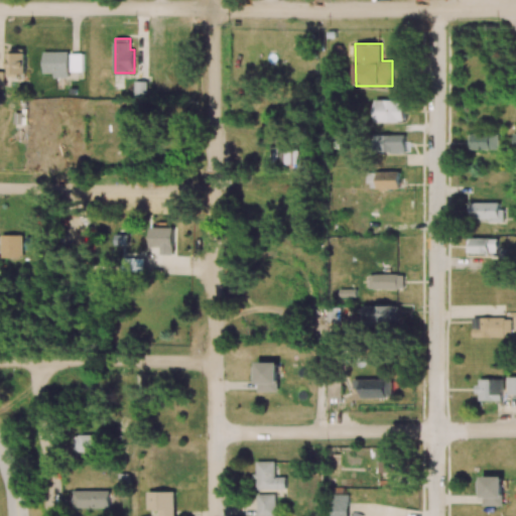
[(8,75),(25,76),(25,49),(8,49),(8,75)]
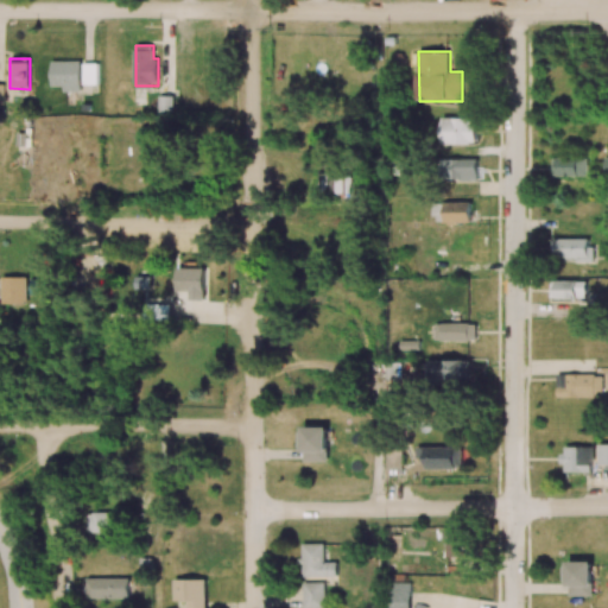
[(81,61),(51,62),(52,86),(63,86),(63,92),(81,92),(81,61)]
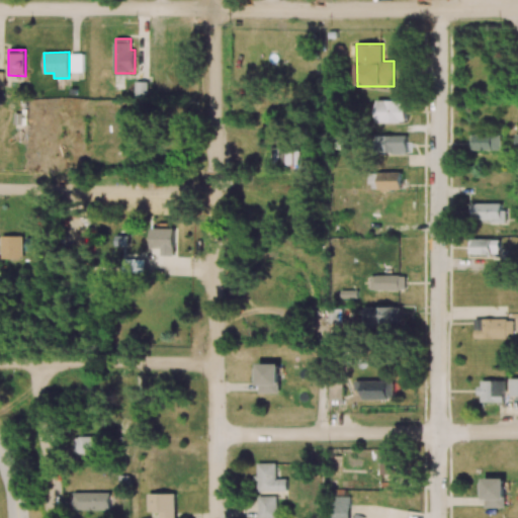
[(70,72),(83,72),(82,54),(70,54),(70,72)]
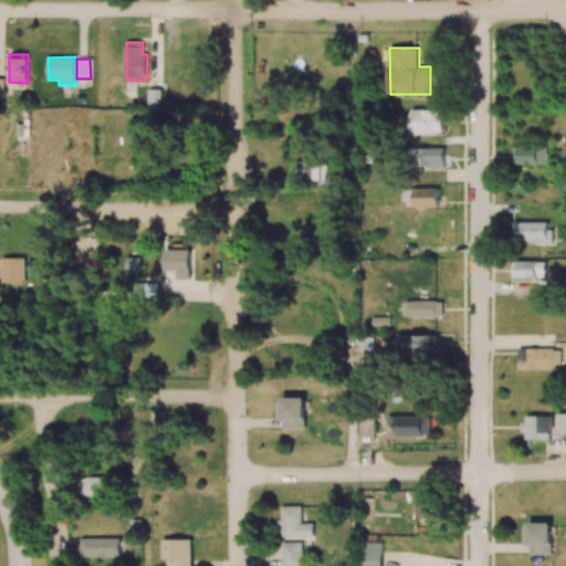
[(161,90),(148,90),(147,109),(161,109),(161,90)]
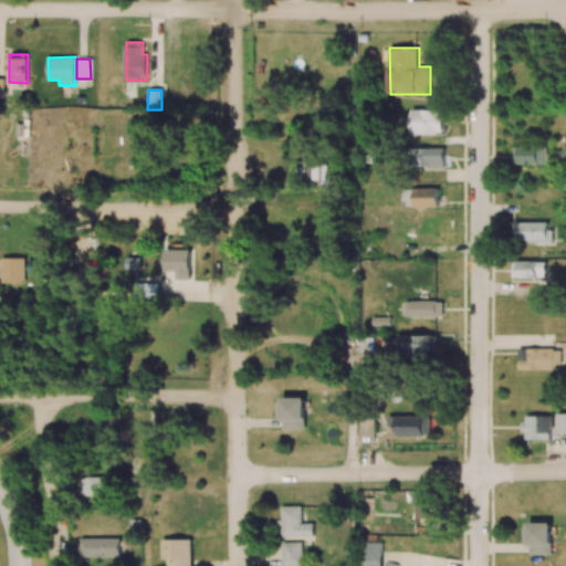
[(443,134),(444,109),(412,109),(412,134),(443,134)]
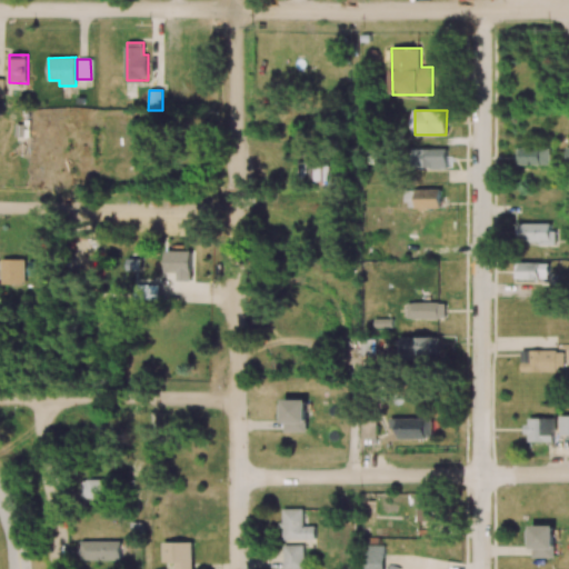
[(205,116),(187,116),(187,132),(203,132),(205,116)]
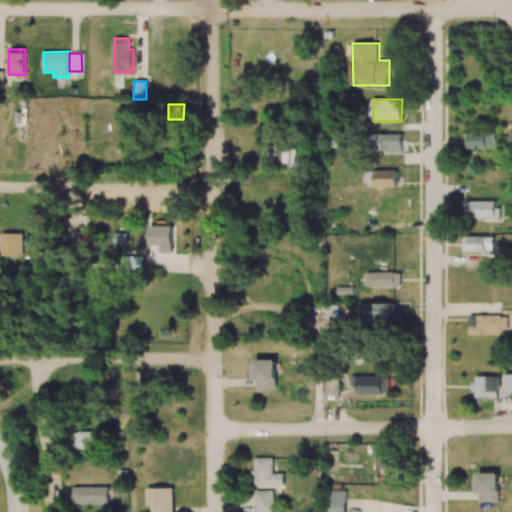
[(122,154),(133,153),(132,125),(122,126),(122,154)]
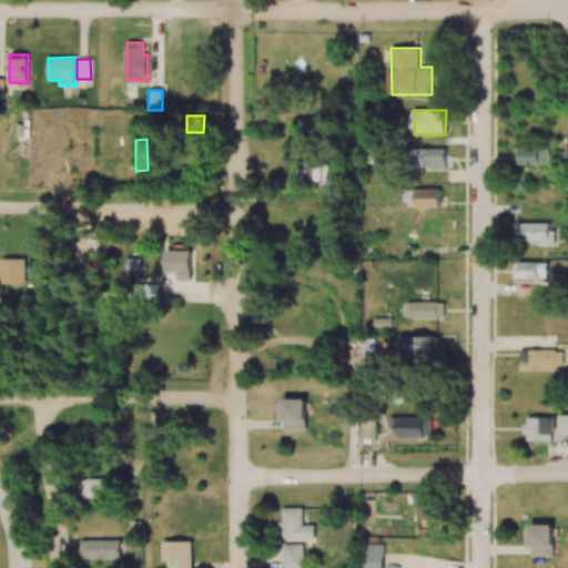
[(517,146),(517,164),(550,164),(550,146),(517,146)]
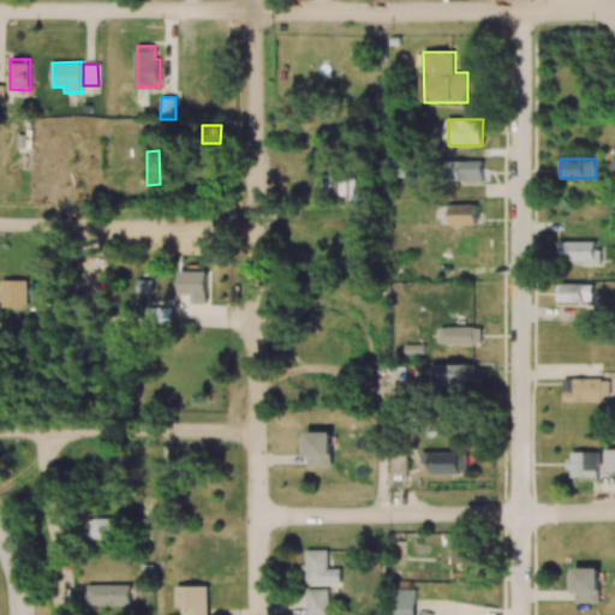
[(484,181),(483,160),(449,161),(449,183),(484,181)]
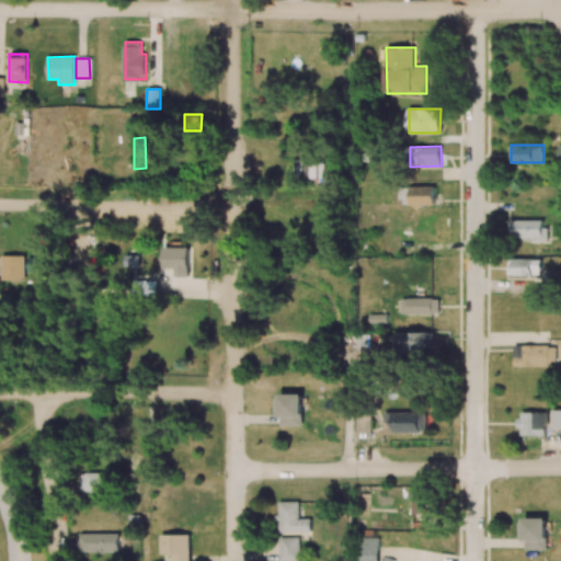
[(324,176),(323,155),(295,156),(296,178),(324,176)]
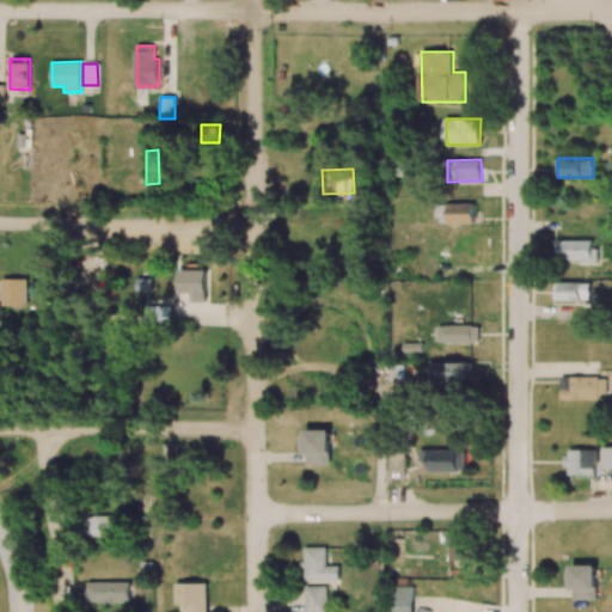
[(475,203),(448,204),(448,225),(475,225),(475,203)]
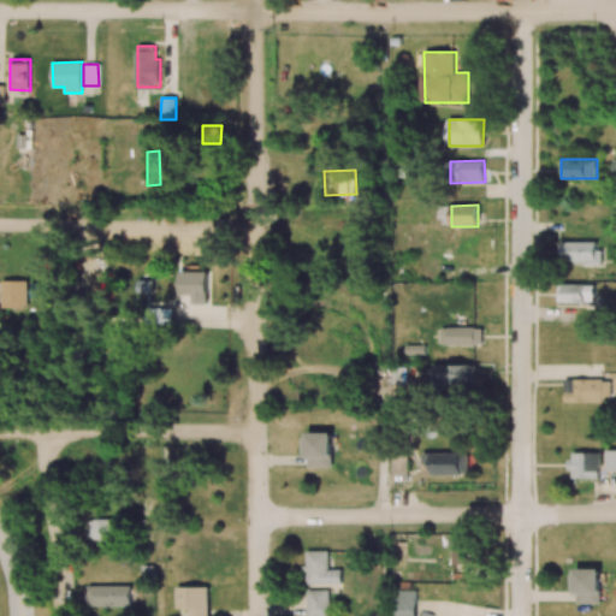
[(560,265),(599,264),(599,242),(560,242),(560,265)]
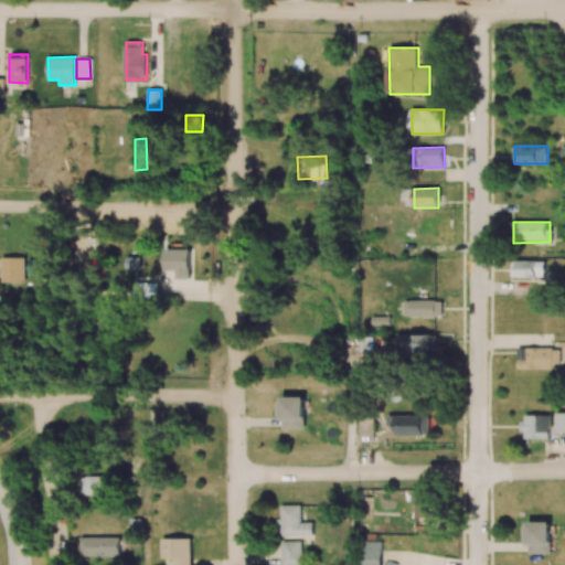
[(164,270),(191,270),(191,248),(164,248),(164,270)]
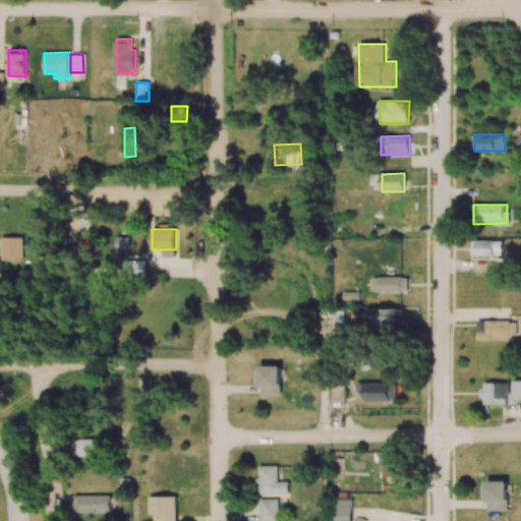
[(23,237),(2,237),(1,261),(23,261),(23,237)]
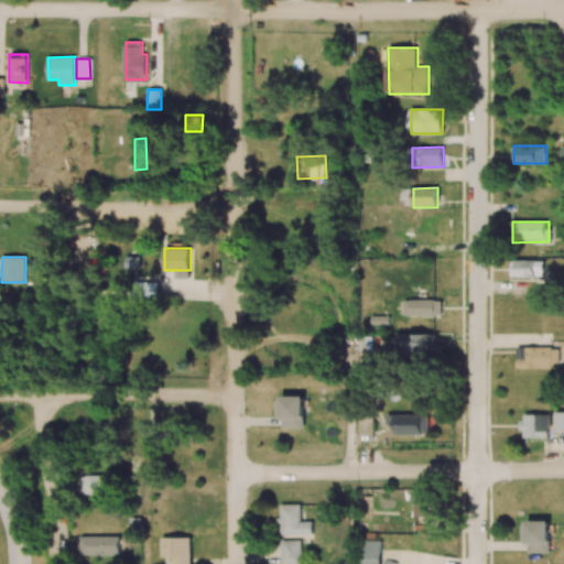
[(544,277),(544,260),(511,260),(511,277),(544,277)]
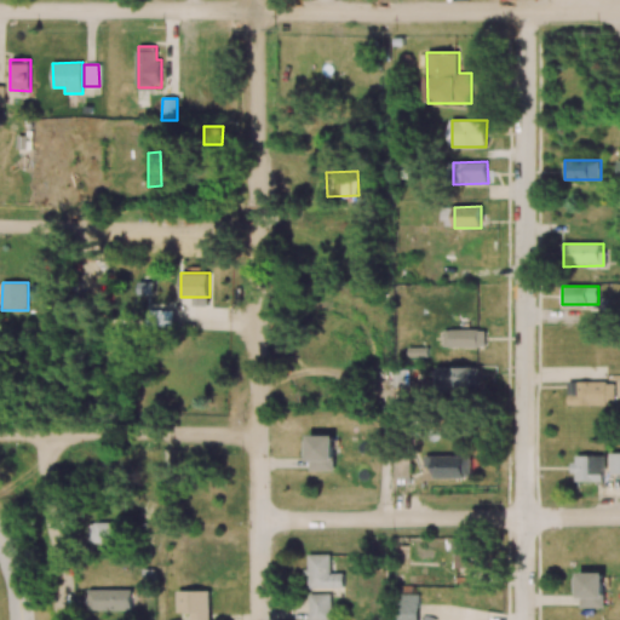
[(139,294),(139,309),(155,308),(154,293),(139,294)]
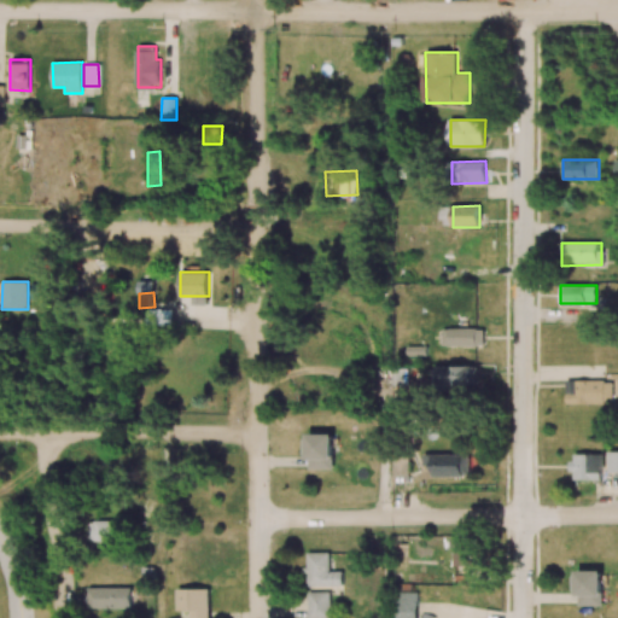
[(484,345),(484,328),(443,330),(444,345),(484,345)]
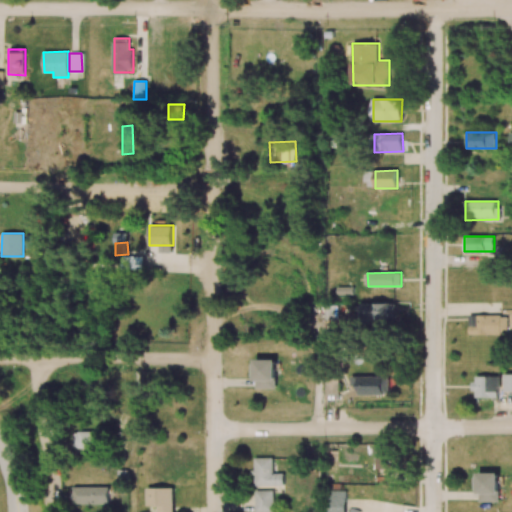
[(337,294),(353,295),(353,287),(337,287),(337,294)]
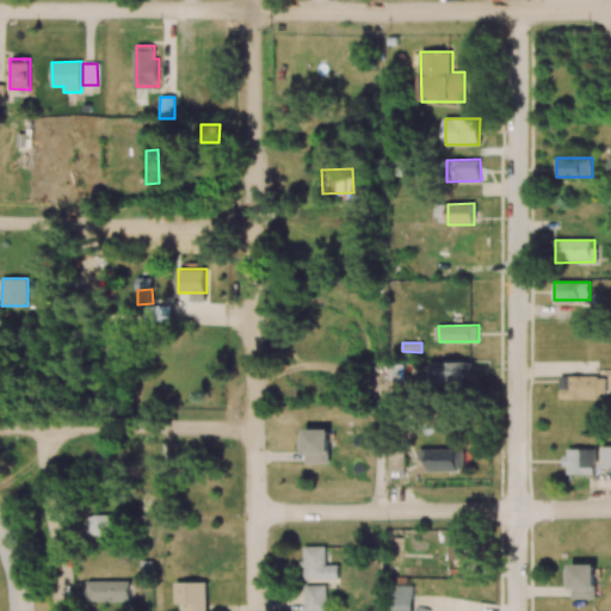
[(473,381),(473,362),(431,362),(431,382),(473,381)]
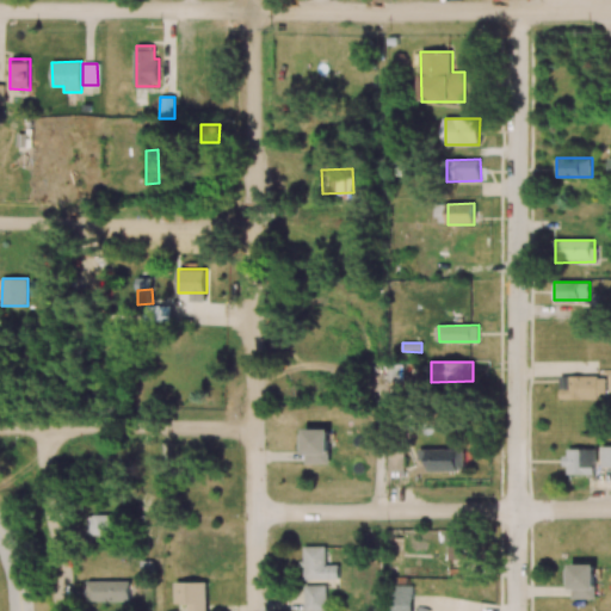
[(561,399),(606,399),(606,376),(560,377),(561,399)]
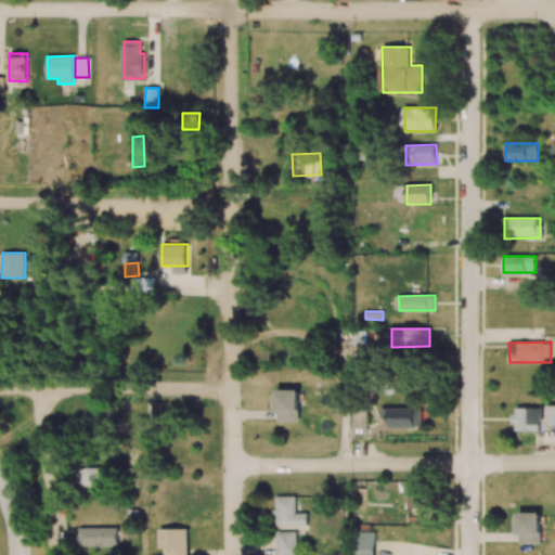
[(278,389),(279,422),(300,421),(299,389),(278,389)]
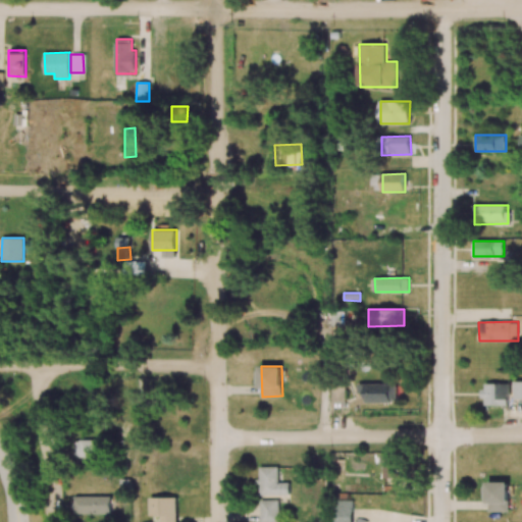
[(398,383),(358,383),(358,393),(365,393),(365,402),(398,403),(398,383)]
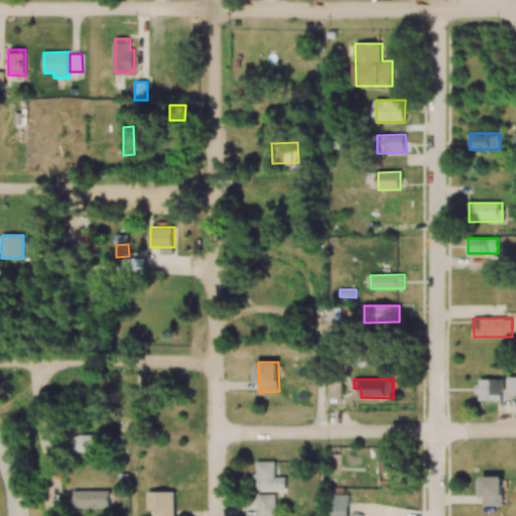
[(503,401),(503,379),(478,379),(478,400),(503,401)]
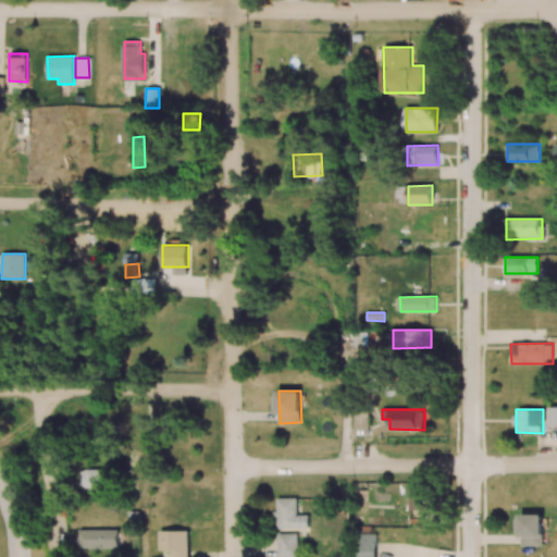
[(355,429),(369,429),(369,410),(355,410),(355,429)]
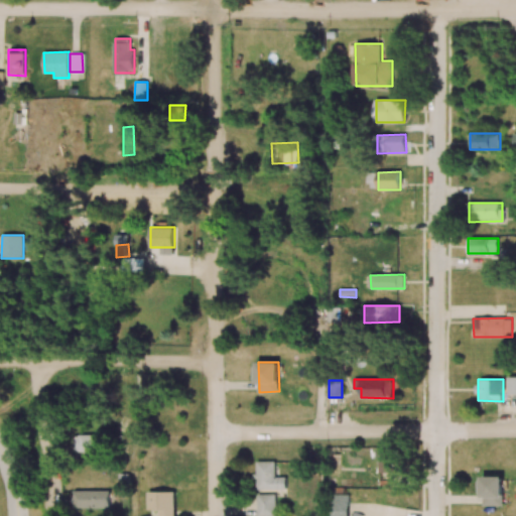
[(101,452),(101,435),(75,434),(74,452),(101,452)]
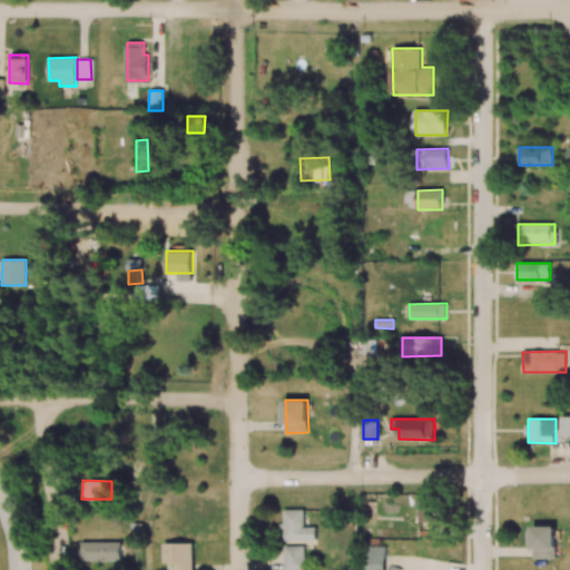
[(442,522),(443,502),(419,501),(418,521),(442,522)]
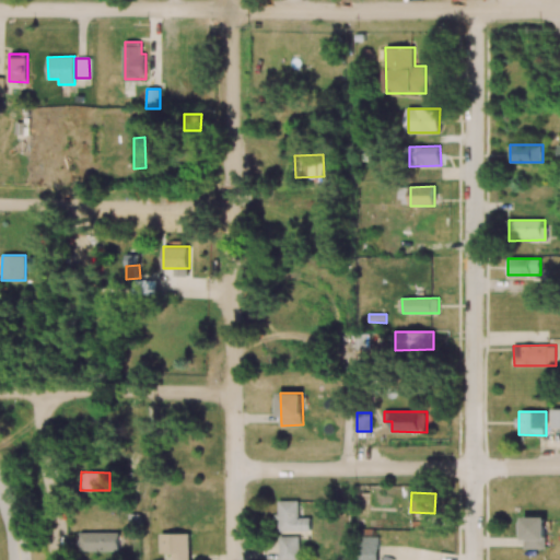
[(299,500),(278,501),(279,513),(276,513),(276,532),(311,531),(310,517),(299,517),(299,500)]
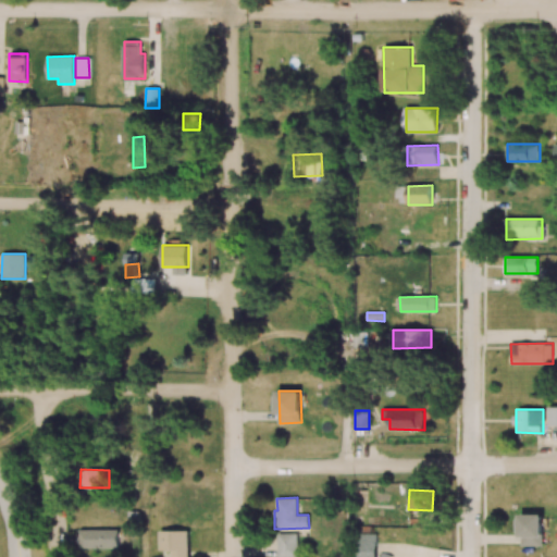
[(544,545),(543,515),(517,515),(517,534),(522,534),(522,546),(544,545)]
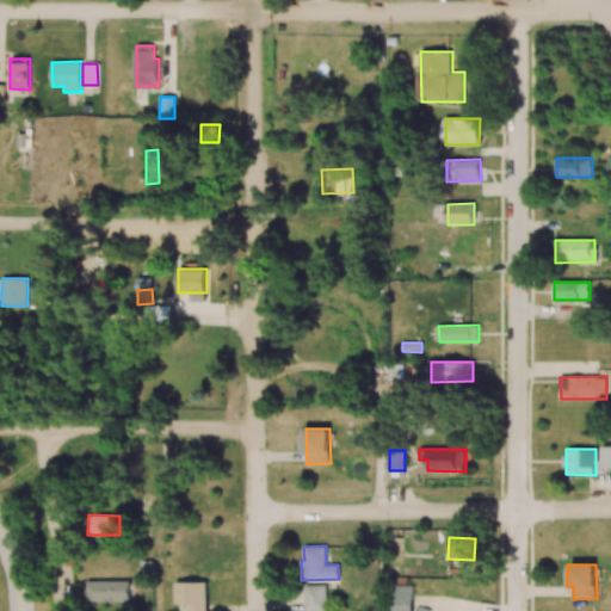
[(129,602),(130,581),(86,581),(86,600),(129,602)]
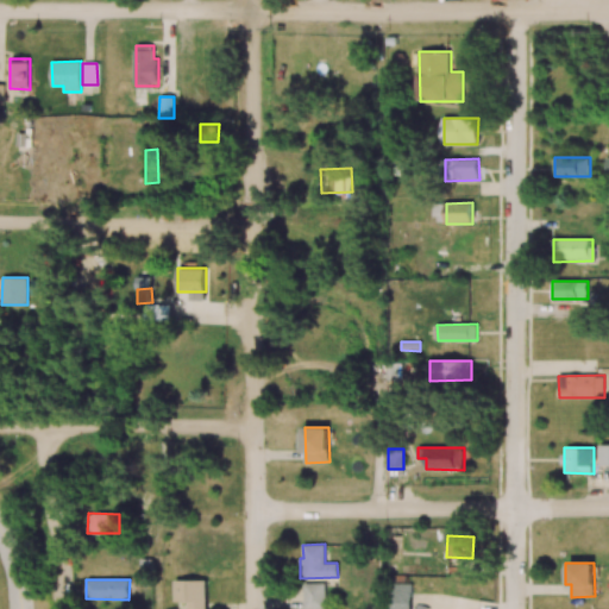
[(206,608),(207,579),(175,581),(175,602),(188,601),(187,608),(206,608)]
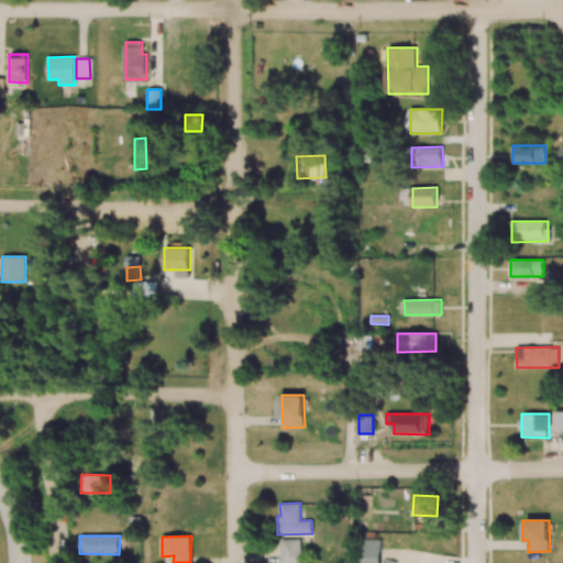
[(280,562),(300,562),(300,539),(280,540),(280,562)]
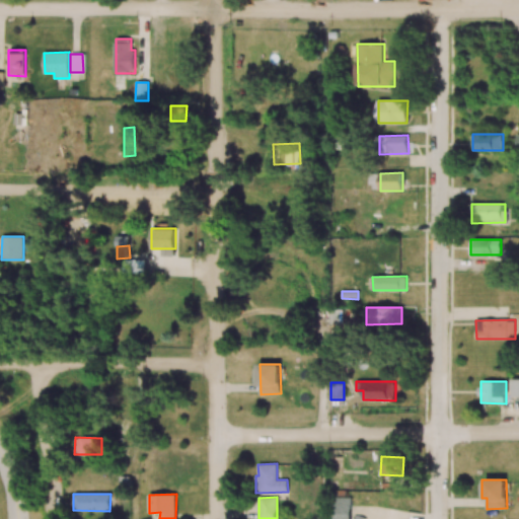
[(350,518),(351,498),(332,498),(331,518),(350,518)]
